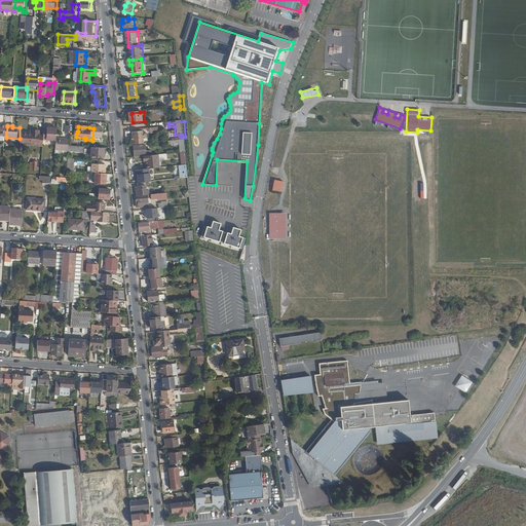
[(105,139),(106,128),(94,127),(94,128),(92,138),(105,139)]
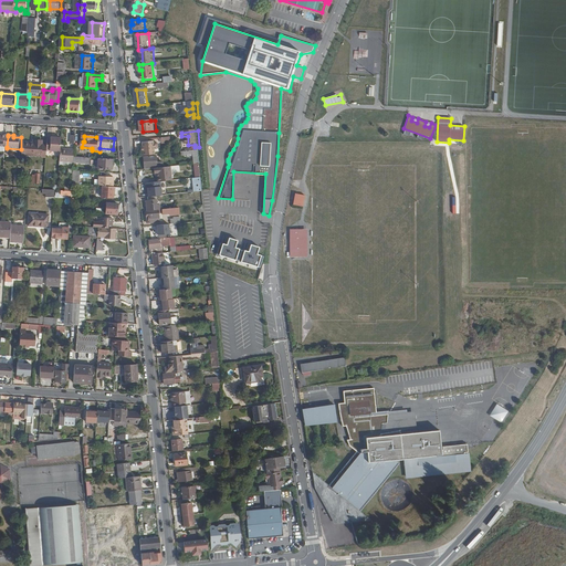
[(62,149),(63,138),(53,138),(53,139),(49,139),(49,145),(49,152),(62,153),(62,149)]
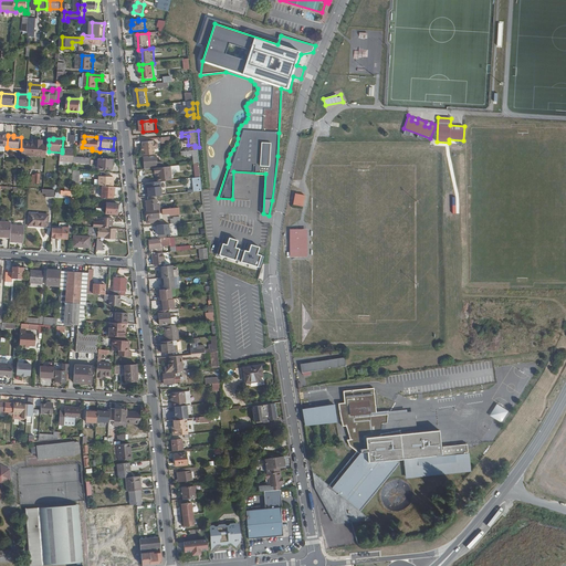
[(49,152),(49,145),(44,145),(44,143),(37,142),(37,144),(24,143),(23,156),(48,158),(49,152)]
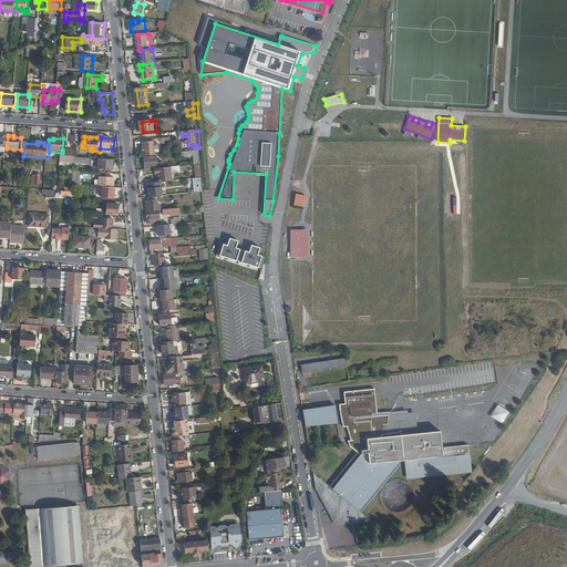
[(158,156),(157,143),(145,143),(147,157),(158,156)]
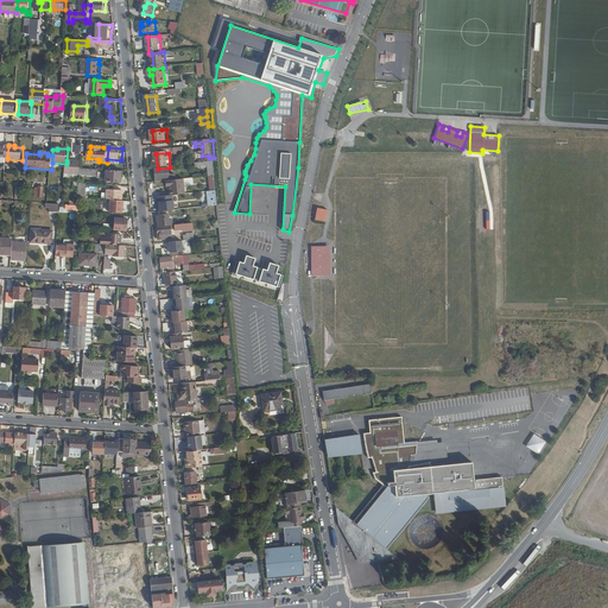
[(82,169),(82,162),(67,160),(67,164),(67,173),(81,175),(82,169)]
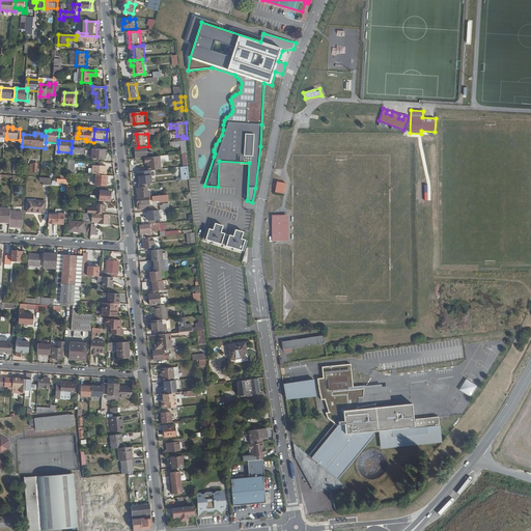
[(155,159),(154,154),(148,154),(148,147),(138,148),(139,160),(149,159),(155,159)]
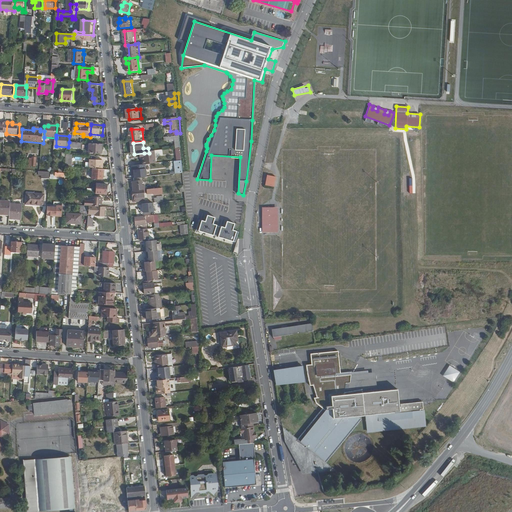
[(103,155),(104,145),(91,144),(90,154),(103,155)]
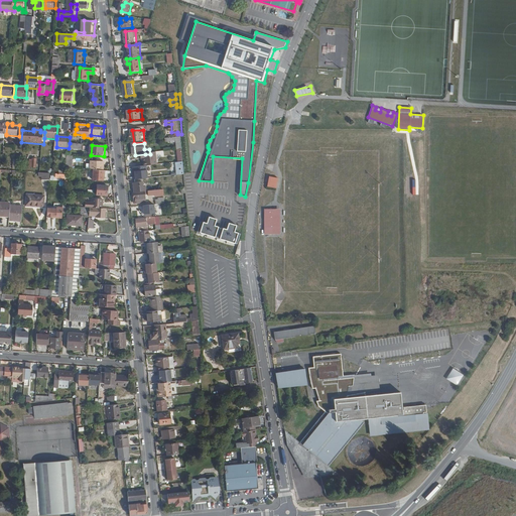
[(159,165),(157,153),(150,154),(145,154),(146,167),(150,166),(159,165)]
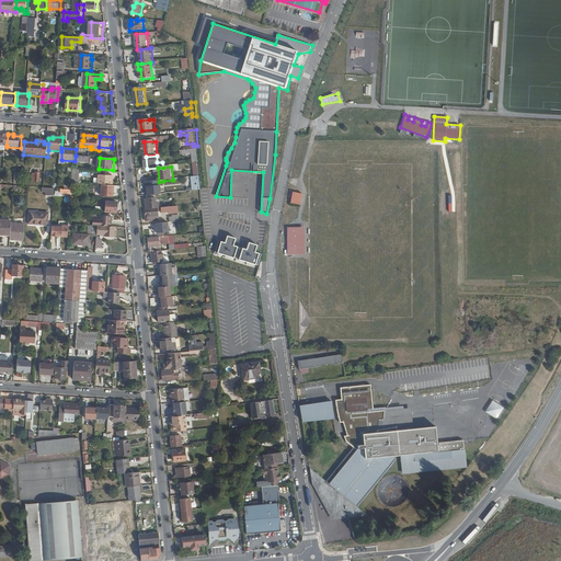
[(115,185),(115,176),(110,176),(110,178),(105,178),(105,185),(115,185)]
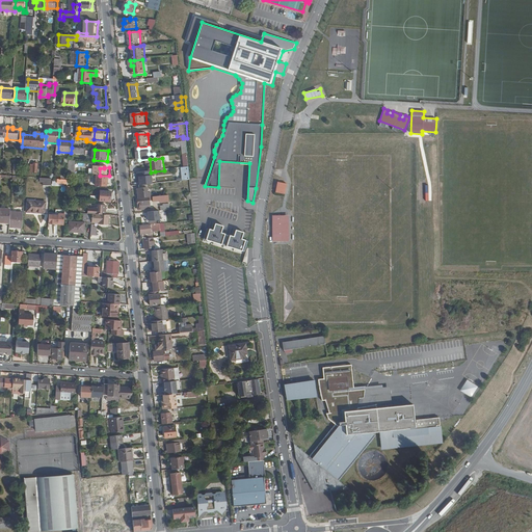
[(156,185),(155,171),(151,173),(140,173),(141,182),(142,182),(143,186),(149,185),(156,185)]
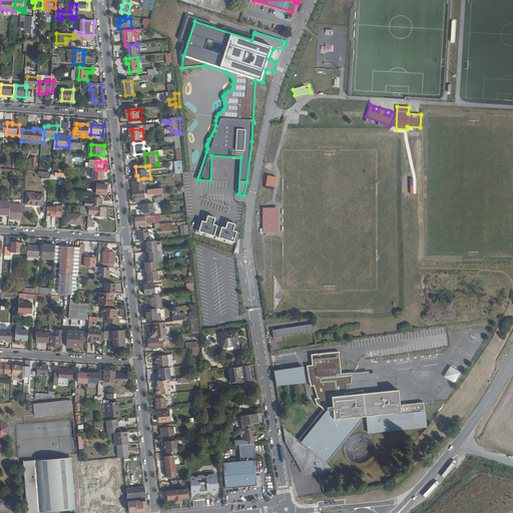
[(108,180),(108,170),(96,169),(95,179),(108,180)]
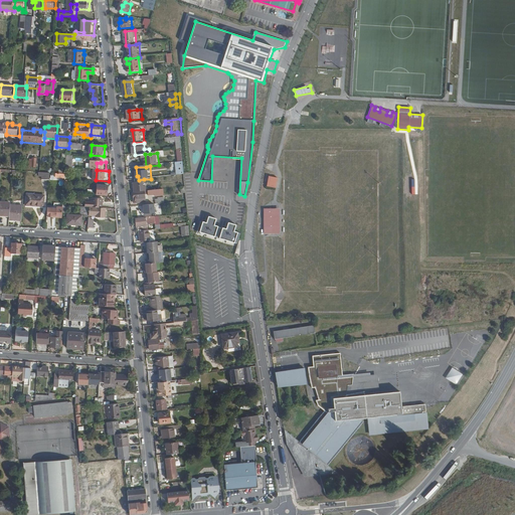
[(275,189),(278,177),(275,176),(269,175),(267,183),(266,187),(275,189)]
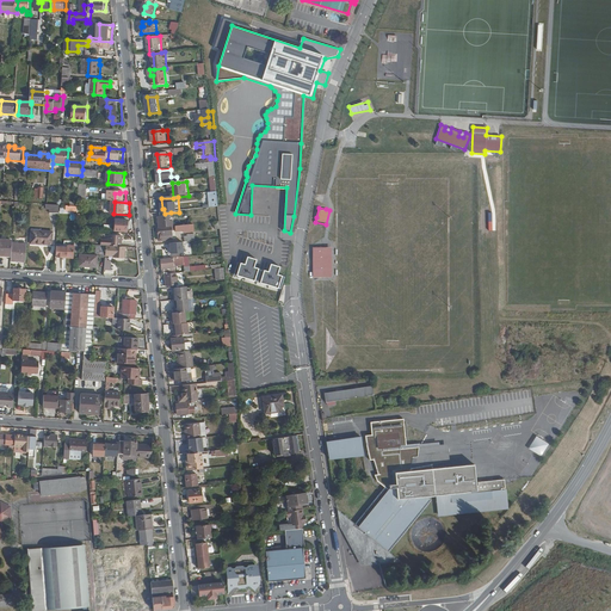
[(178,227),(178,222),(172,222),(171,213),(165,214),(164,214),(164,217),(161,217),(161,229),(167,228),(178,227)]
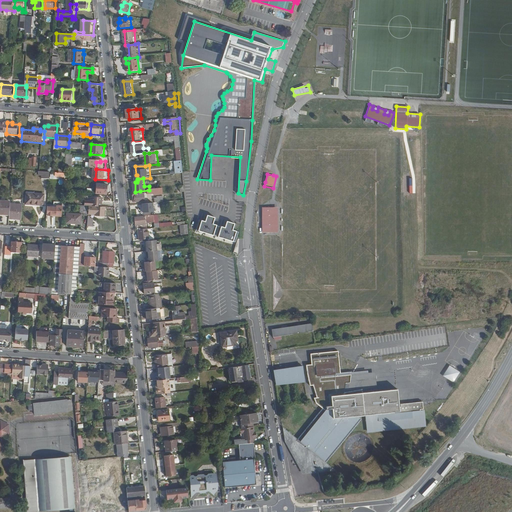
[(109,195),(110,186),(99,185),(99,194),(109,195)]
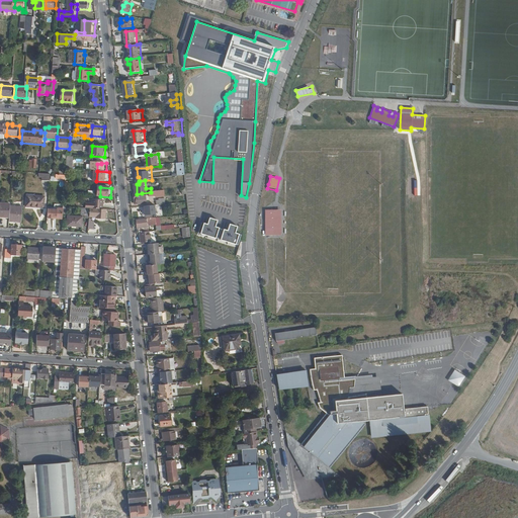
[(167,197),(167,191),(151,192),(142,193),(143,194),(137,195),(137,200),(139,200),(139,205),(149,204),(148,196),(152,195),(152,197),(159,196),(159,198),(167,197)]
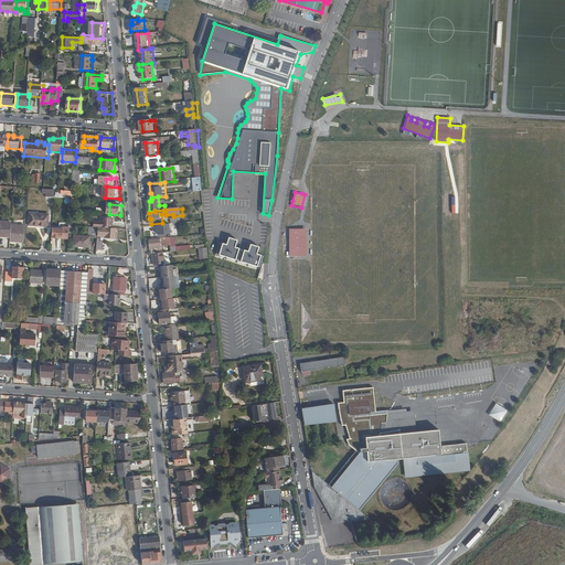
[(41,226),(42,214),(31,213),(31,226),(41,226)]
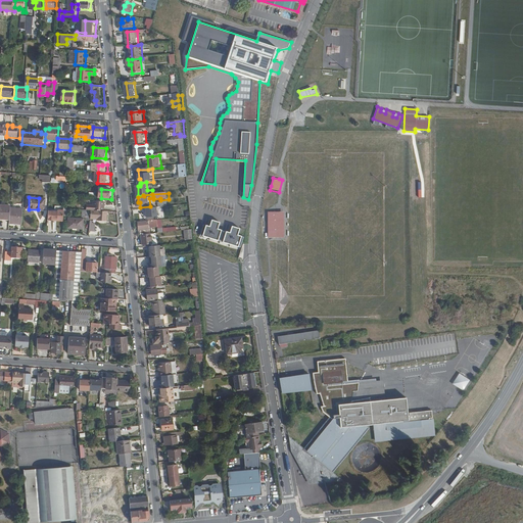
[(47,210),(48,199),(39,198),(38,209),(47,210)]
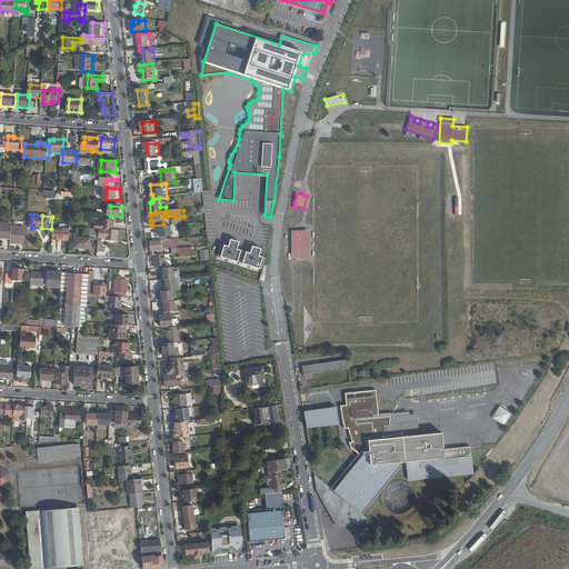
[(116,231),(117,220),(106,220),(105,230),(116,231)]
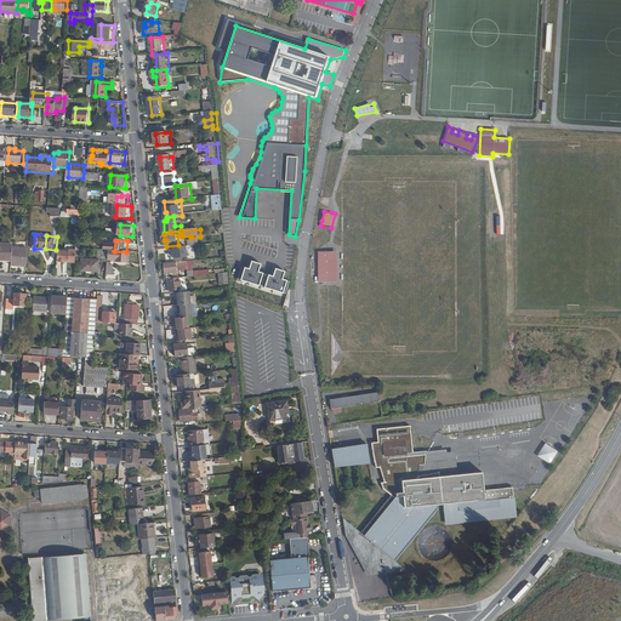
[(15,248),(15,245),(1,245),(1,248),(0,260),(13,261),(15,248)]
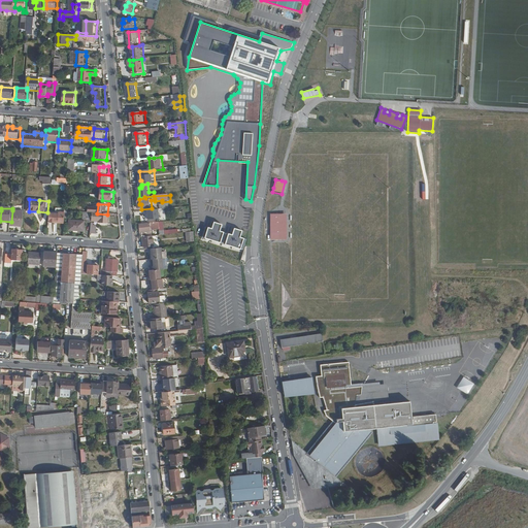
[(25,227),(26,211),(12,210),(11,222),(11,226),(25,227)]
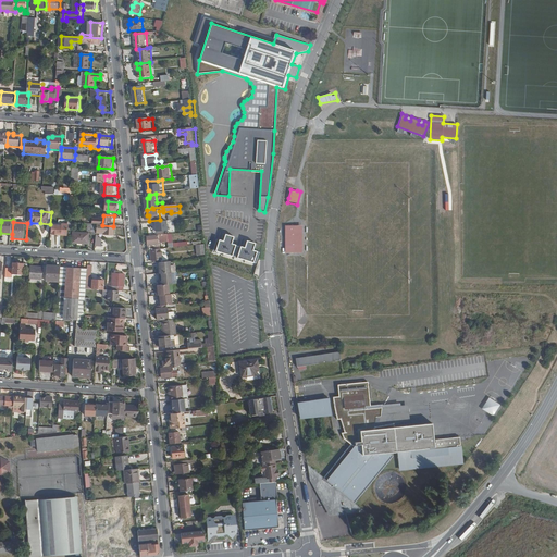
[(170,232),(169,222),(157,223),(158,233),(170,232)]
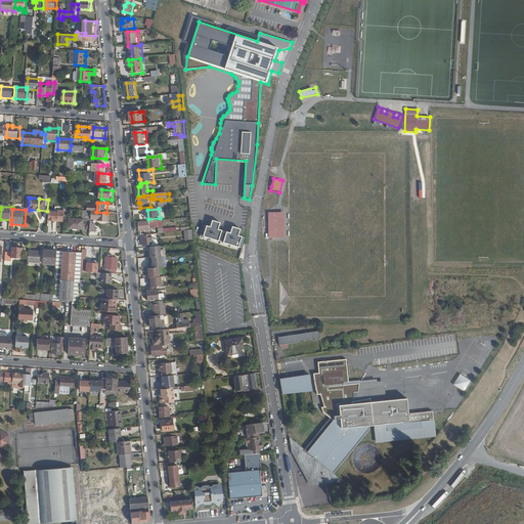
[(66,223),(67,212),(60,211),(60,213),(51,212),(50,222),(57,222),(57,221),(60,222),(66,223)]
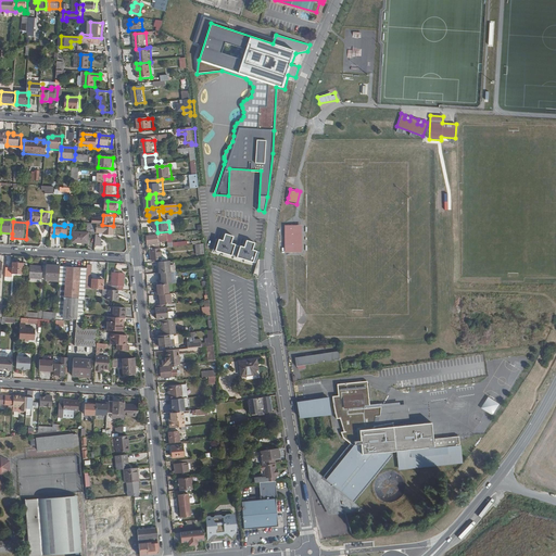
[(300,251),(301,224),(293,224),(291,251),(300,251)]
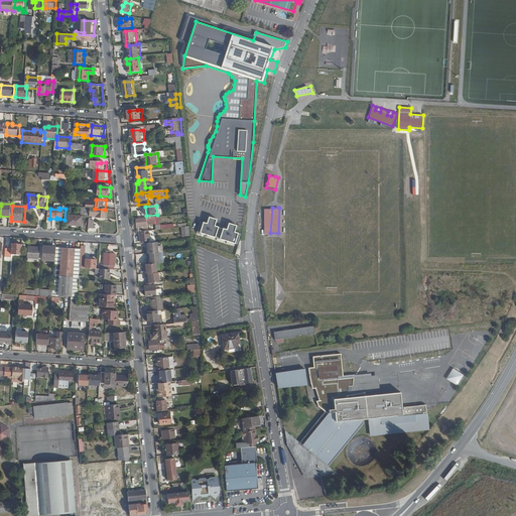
[(107,218),(108,210),(105,210),(95,209),(93,209),(92,216),(100,217),(100,218),(107,218)]
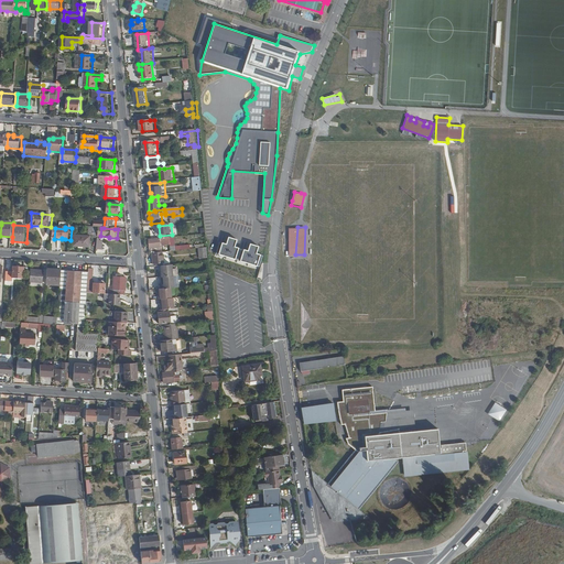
[(91,248),(91,237),(76,236),(75,247),(91,248)]
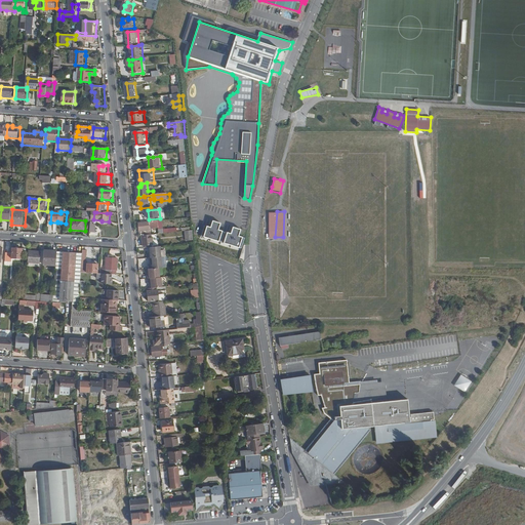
[(200,239),(240,250),(244,237),(239,236),(241,229),(232,227),(231,233),(218,230),(220,223),(212,220),(210,227),(204,225),(200,239)]
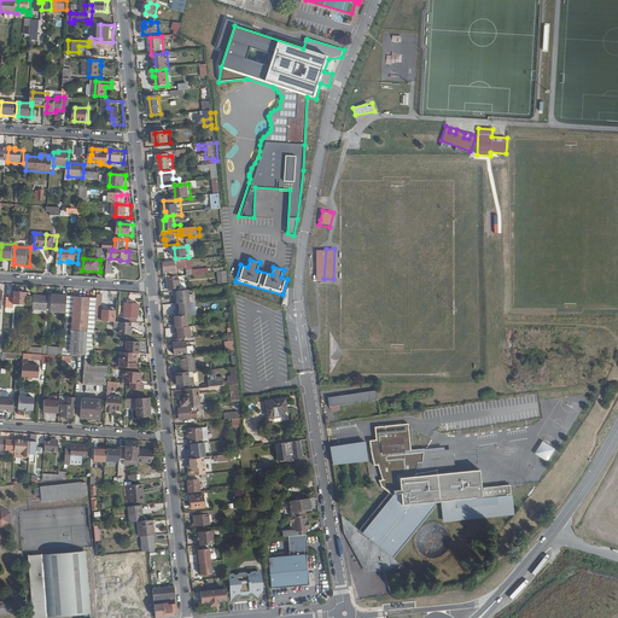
[(180,278),(179,262),(165,263),(167,273),(168,274),(169,279),(180,278)]
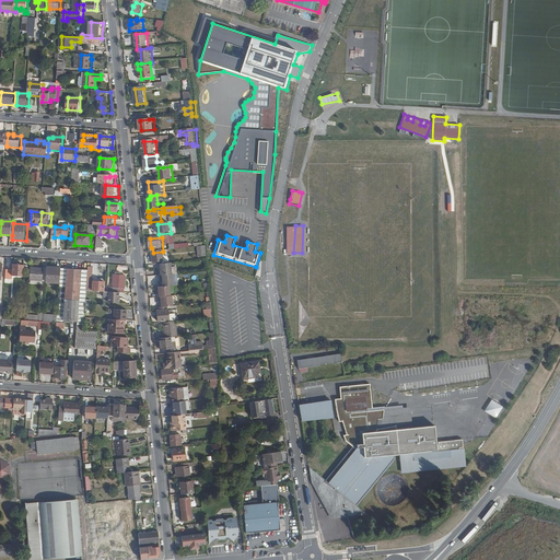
[(166,263),(165,252),(163,252),(153,253),(154,264),(155,264),(156,266),(162,266),(162,263),(166,263)]
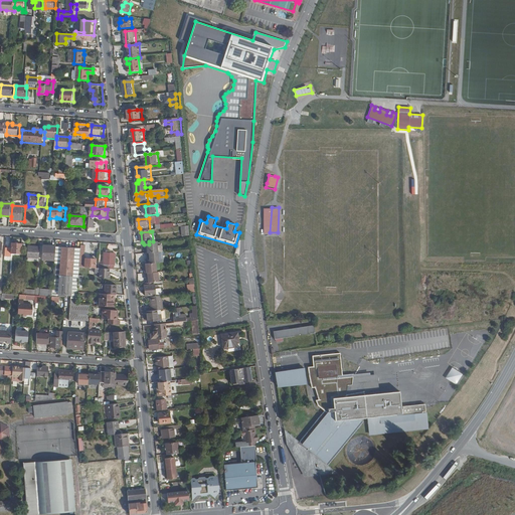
[(161,264),(159,243),(149,244),(150,254),(151,254),(152,265),(159,265),(161,264)]
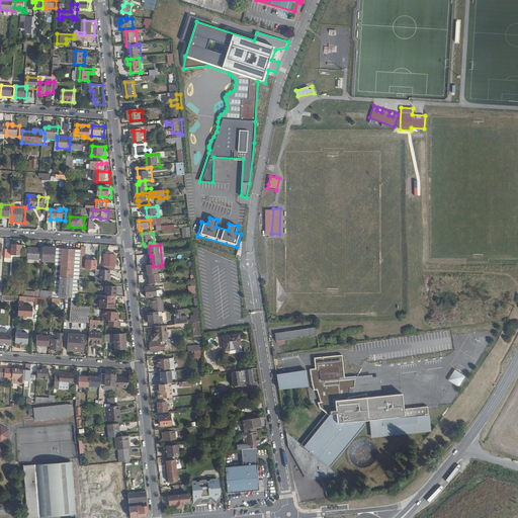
[(27,257),(28,247),(14,246),(13,251),(7,251),(7,257),(13,258),(13,256),(27,257)]
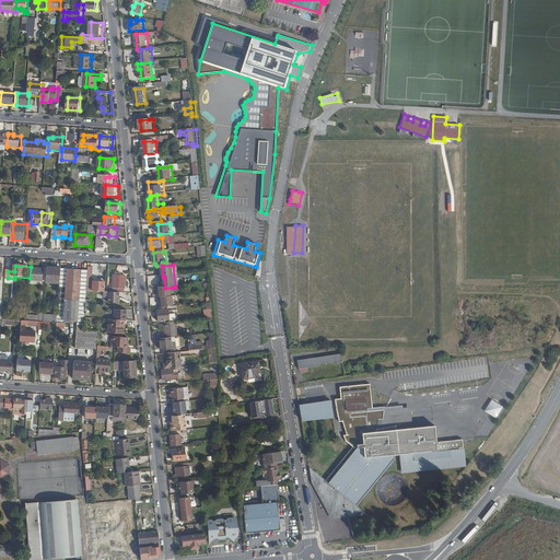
[(45,282),(46,270),(33,269),(32,281),(45,282)]
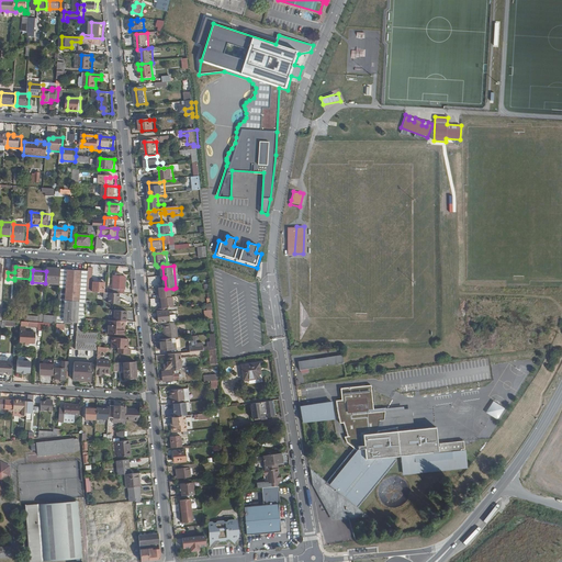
[(62,287),(63,271),(49,270),(48,285),(62,287)]
